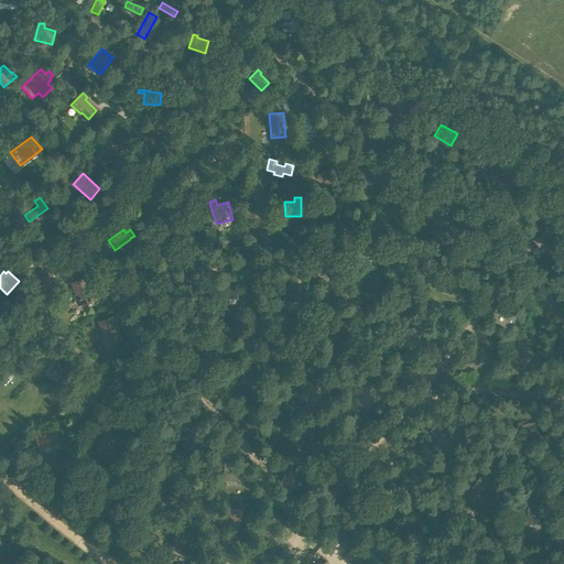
[(88,275),(71,282),(75,294),(73,294),(77,306),(95,300),(89,285),(91,284),(88,275)]
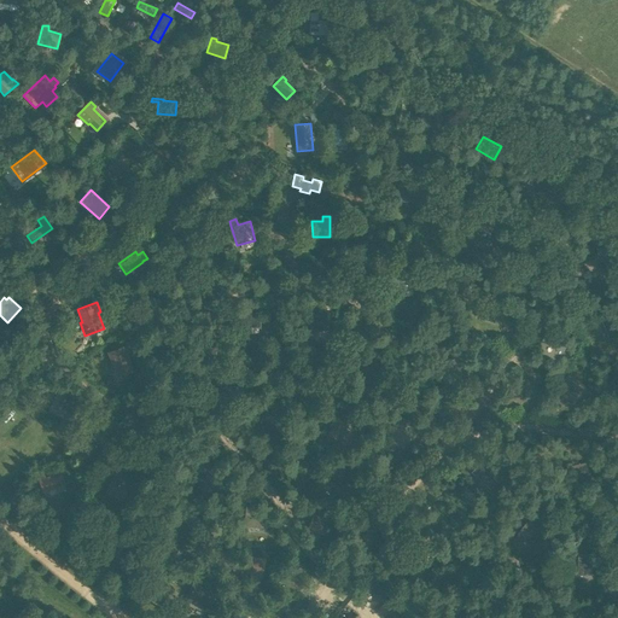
[(499,308),(479,302),(474,316),(494,322),(499,308)]
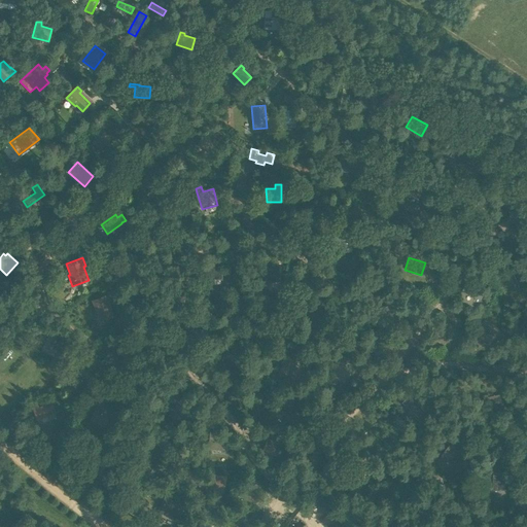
[(526,267),(514,272),(520,290),(526,287),(526,267)]
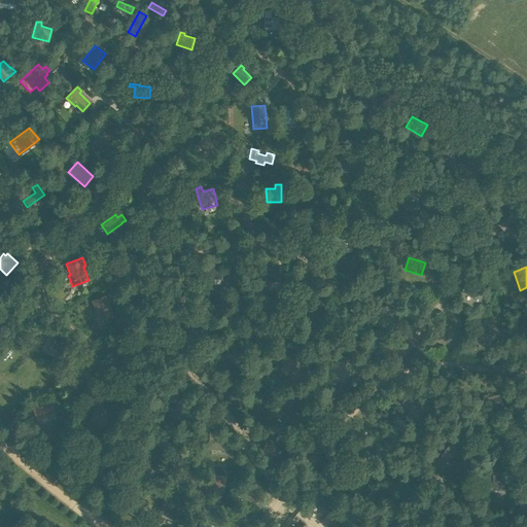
[(465,284),(462,290),(481,301),(485,293),(465,284)]
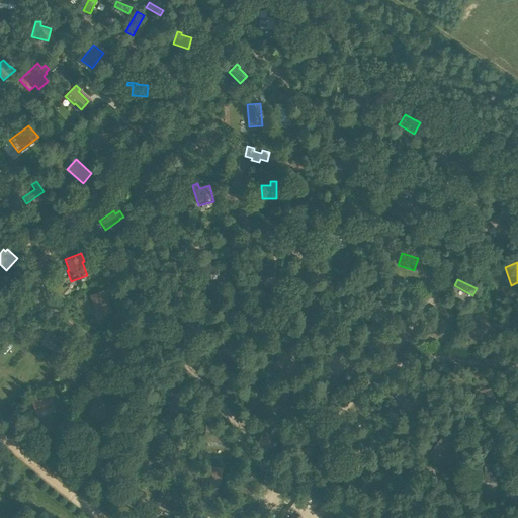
[(108,295),(105,289),(90,295),(98,317),(112,311),(106,296),(108,295)]
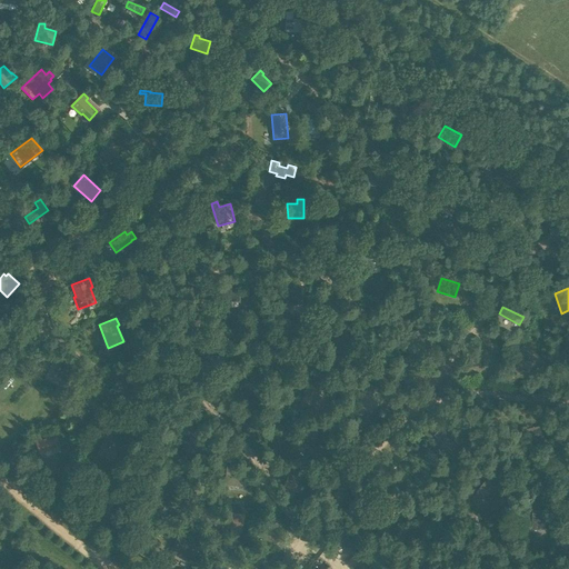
[(485,356),(466,353),(465,368),(482,369),(485,356)]
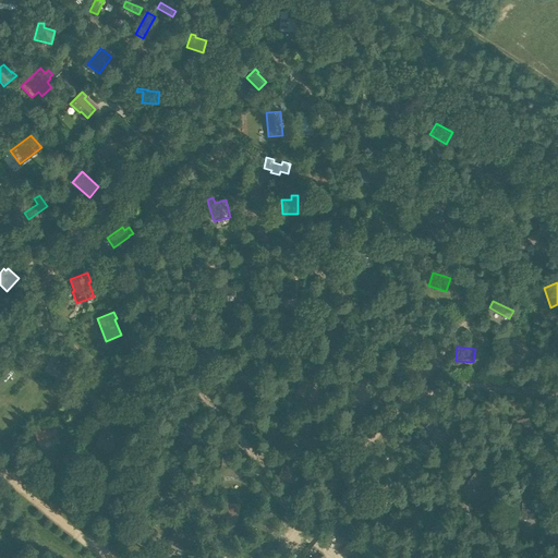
[(73,363),(68,361),(65,364),(57,360),(51,372),(65,378),(73,363)]
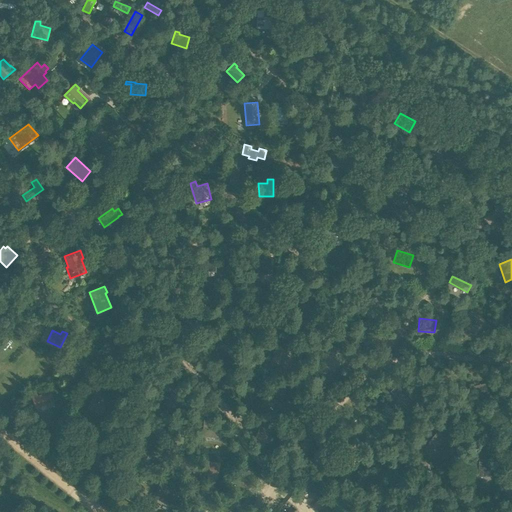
[(136,339),(124,332),(117,345),(129,352),(136,339)]
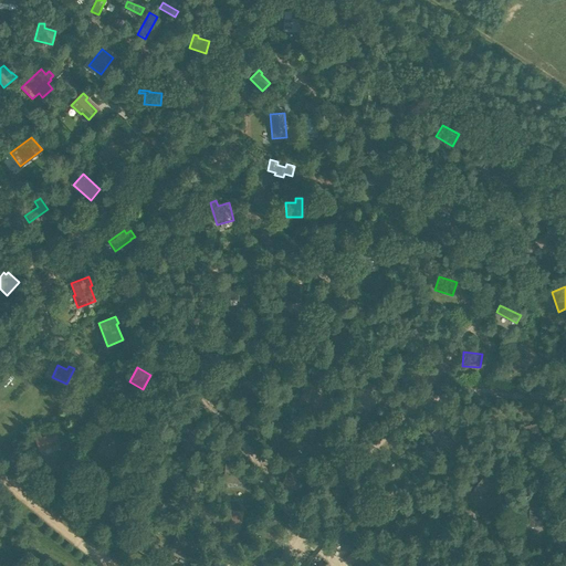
[(308,383),(300,398),(307,402),(316,387),(308,383)]
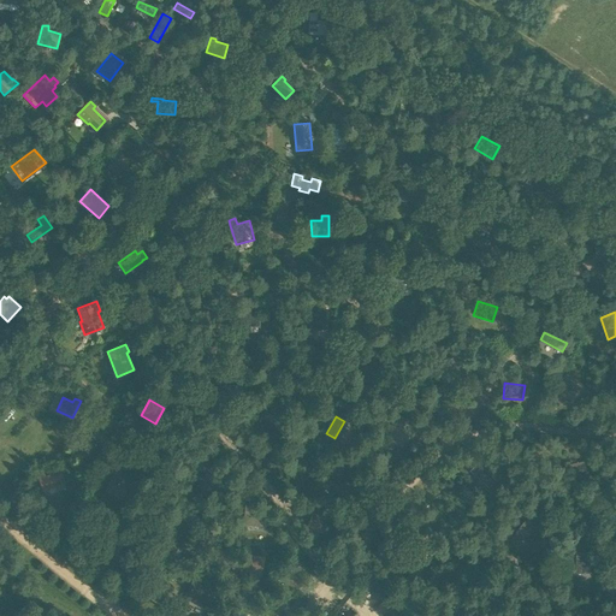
[(99,427),(92,433),(106,454),(114,449),(99,427)]
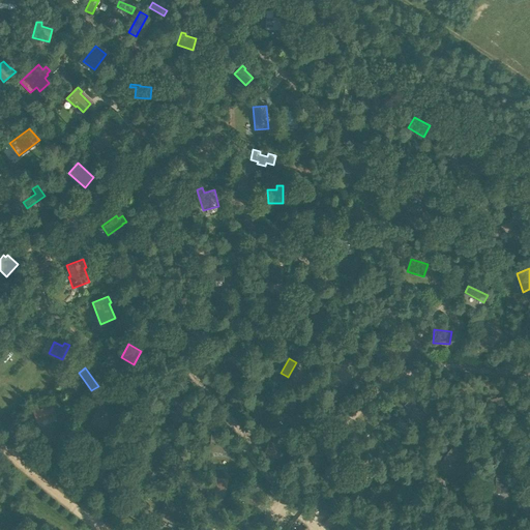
[(490,396),(487,398),(489,412),(496,410),(495,407),(504,405),(503,398),(491,400),(490,396)]
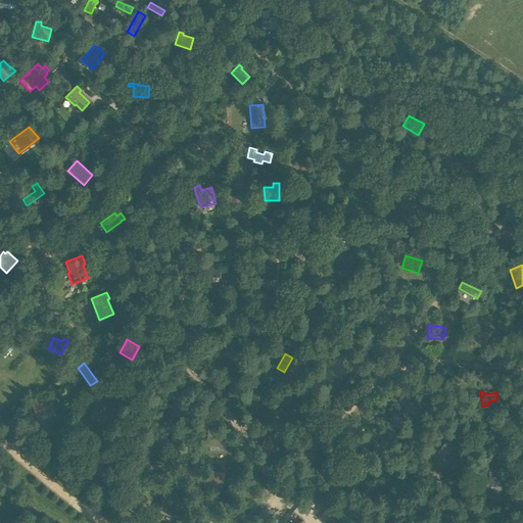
[(113,406),(99,397),(91,413),(105,420),(113,406)]
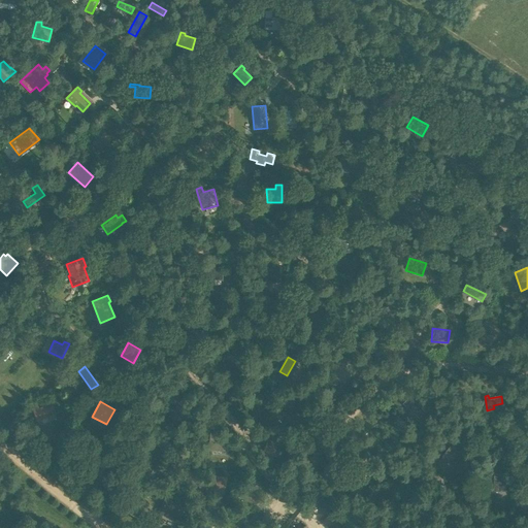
[(36,421),(54,415),(51,404),(38,408),(37,405),(31,407),(36,421)]
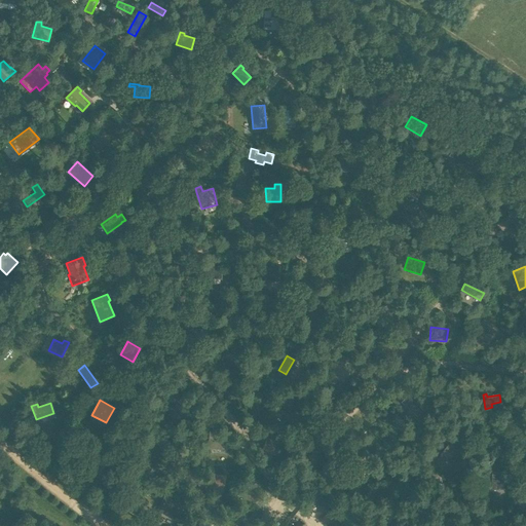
[(525,436),(520,433),(516,439),(525,447),(525,436)]
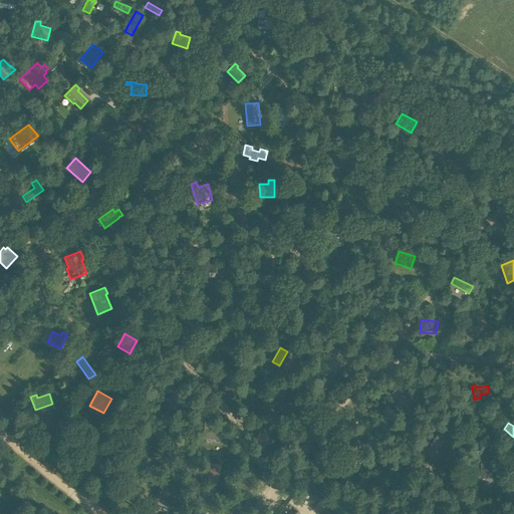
[(275,434),(261,428),(256,440),(269,446),(275,434)]
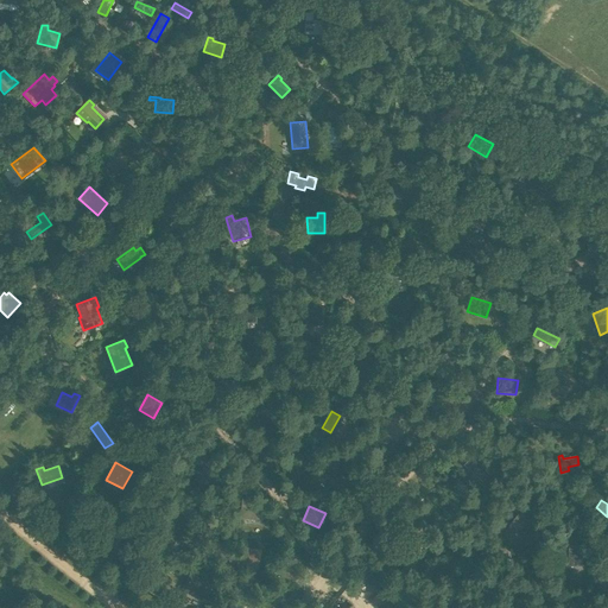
[(525,506),(510,526),(521,537),(537,517),(525,506)]
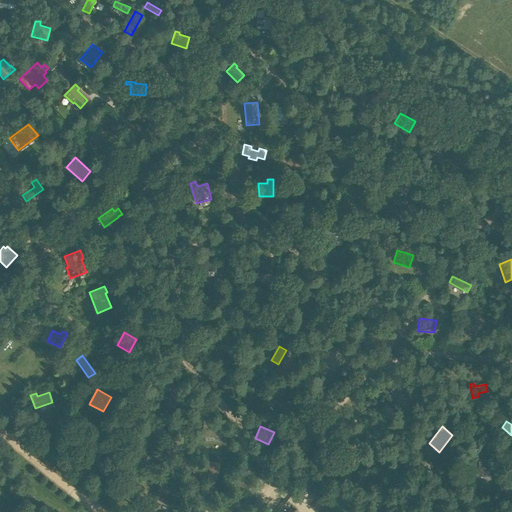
[(495,459),(479,459),(479,477),(494,476),(495,459)]
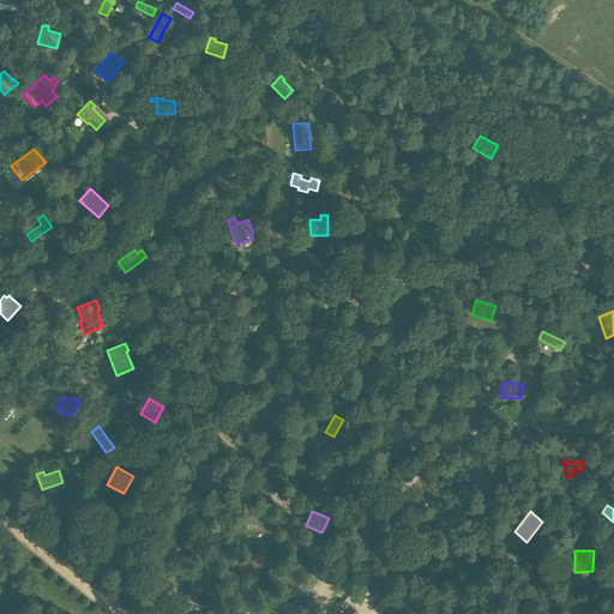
[(244,552),(240,567),(260,571),(264,557),(244,552)]
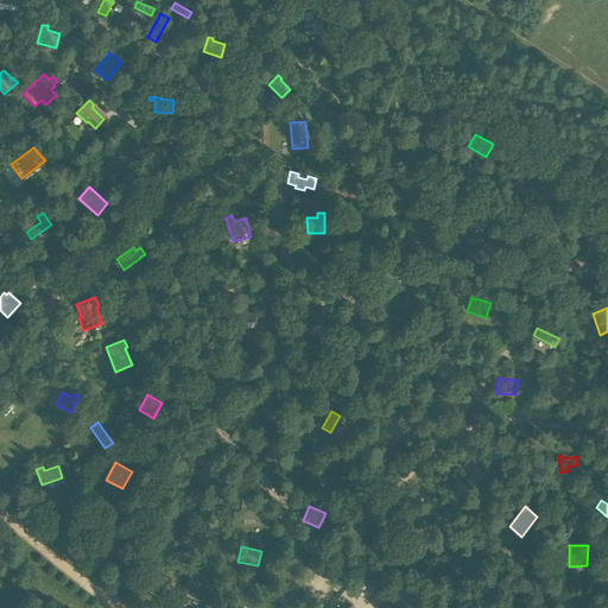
[(182,590),(204,601),(216,577),(194,567),(182,590)]
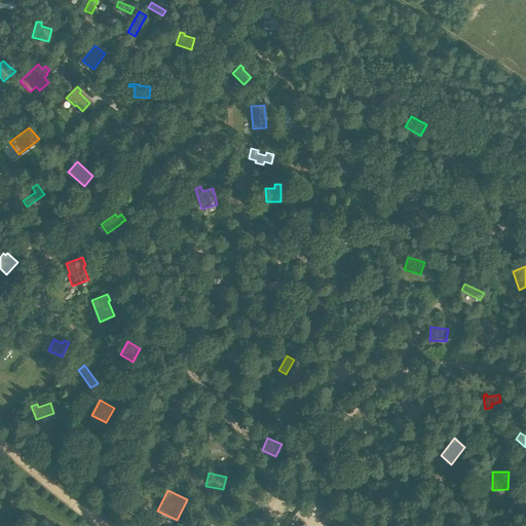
[(242,508),(238,513),(243,518),(249,514),(242,508)]
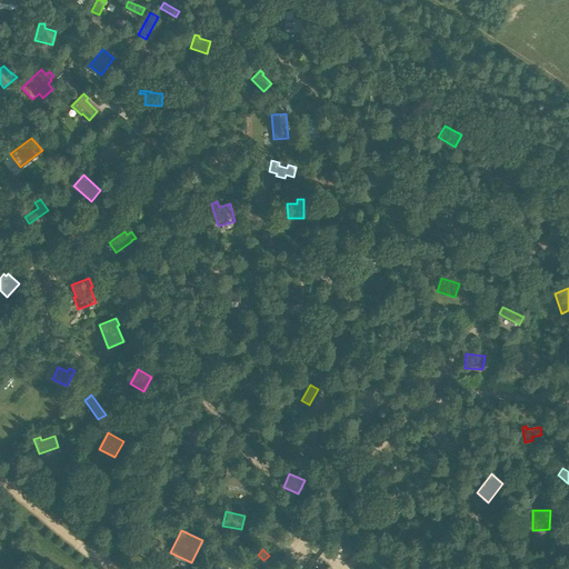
[(431,568),(433,566),(431,563),(421,561),(422,557),(417,555),(412,568),(431,568)]
